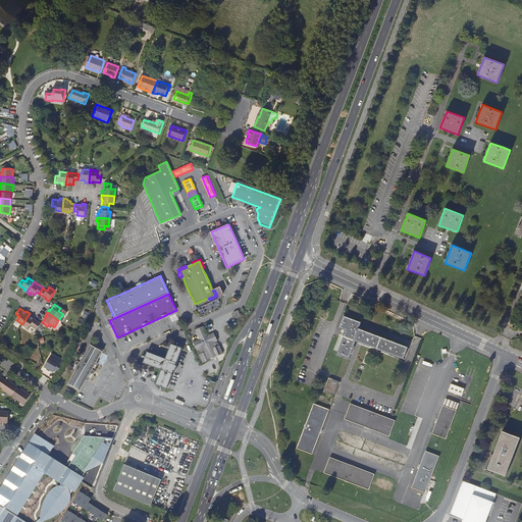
[(33,315),(30,313),(22,324),(29,328),(31,324),(35,326),(39,321),(33,316),(33,315)]
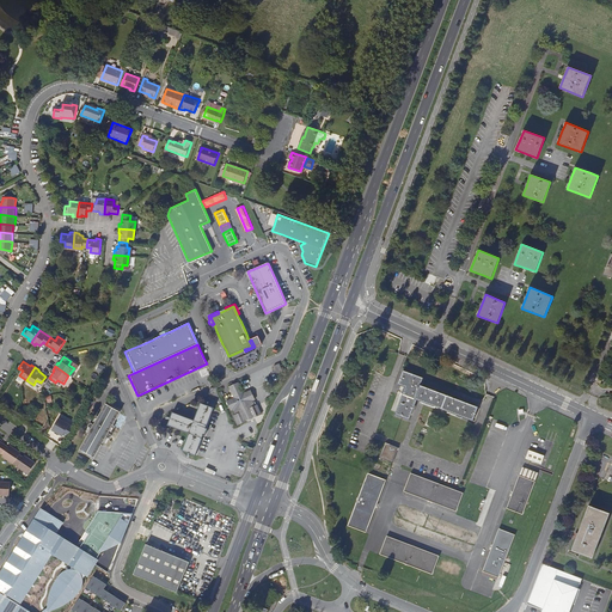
[(416,399),(473,421),(478,407),(421,385),(423,378),(404,371),(398,384),(405,386),(396,414),(409,420),(416,399)]
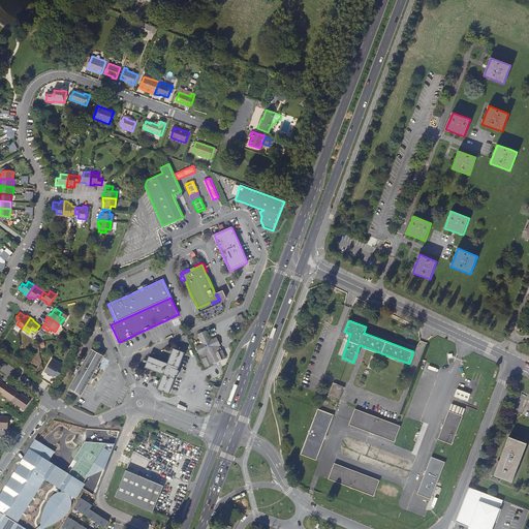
[(208,329),(198,333),(203,343),(197,346),(200,353),(203,352),(205,356),(203,358),(207,366),(215,363),(214,361),(218,359),(219,361),(227,356),(223,348),(221,349),(220,345),(221,344),(218,336),(212,339),(208,329)]
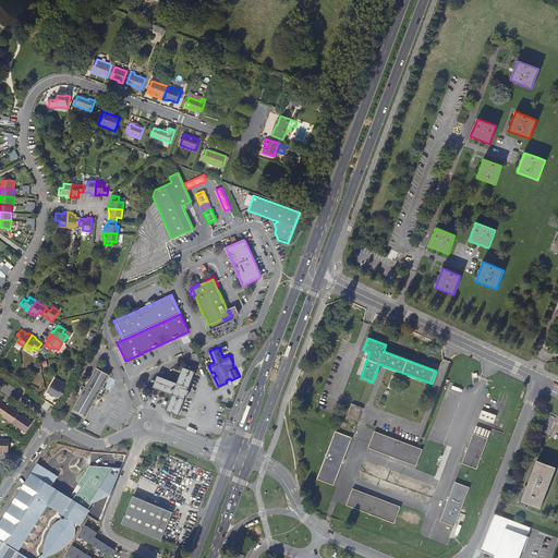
[(98,368),(109,375),(98,393),(100,395),(111,374),(98,366),(86,387),(87,387),(98,368)]
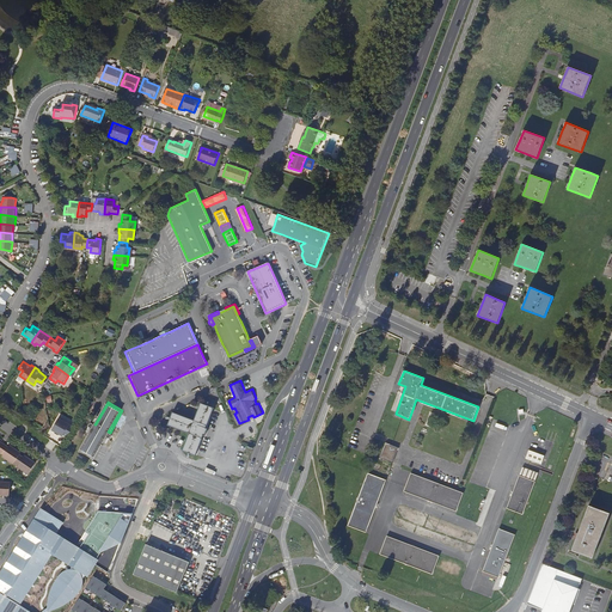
[(108,404),(96,424),(95,428),(83,450),(95,456),(106,435),(108,432),(120,411),(108,404)]
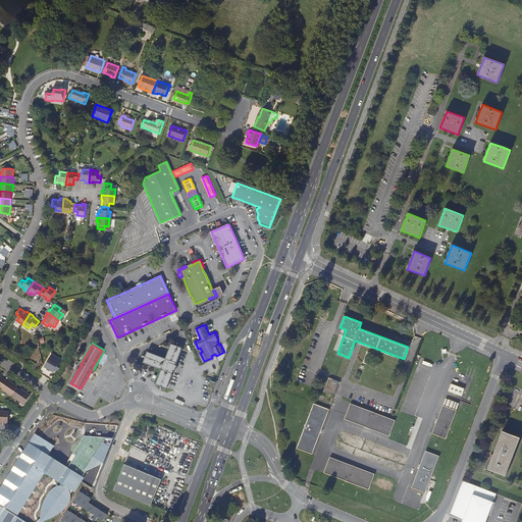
[(179,366),(186,351),(175,346),(169,360),(151,353),(146,363),(164,371),(158,385),(169,389),(175,375),(174,375),(175,373),(176,374),(179,368),(177,367),(178,365),(179,366)]
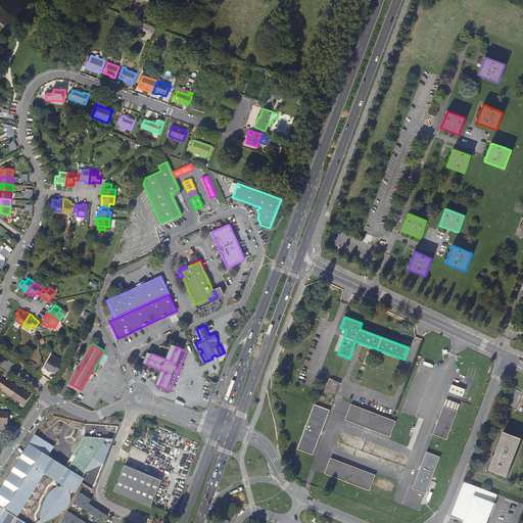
[(61,360),(52,353),(43,369),(52,374),(53,372),(59,362),(61,360)]
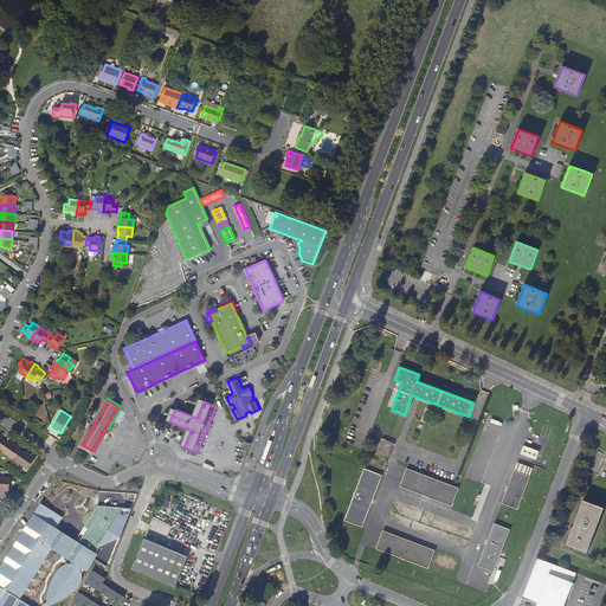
[(73,421),(69,419),(62,431),(66,433),(73,421)]
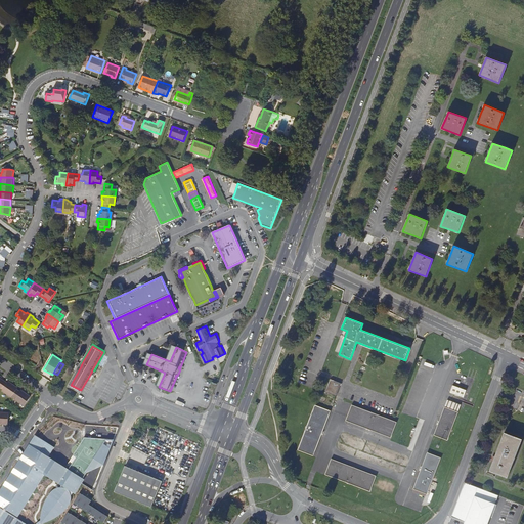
[(81,393),(92,374),(91,373),(81,390),(71,385),(81,366),(79,366),(69,385),(81,393)]
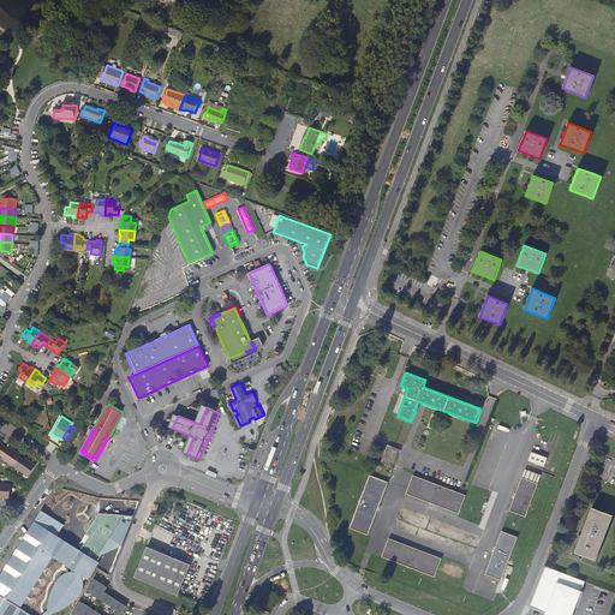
[(0,440),(0,454),(4,458),(4,459),(15,466),(16,465),(19,467),(18,469),(29,477),(36,465),(25,458),(24,459),(21,457),(22,455),(11,448),(10,449),(1,445),(3,442),(0,440)]
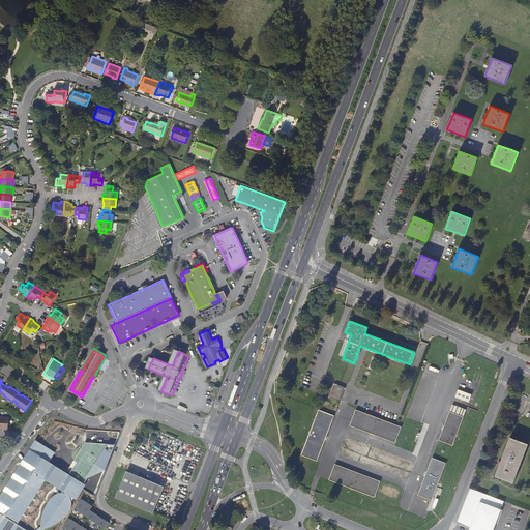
[(340,401),(345,387),(334,383),(329,395),(340,401)]
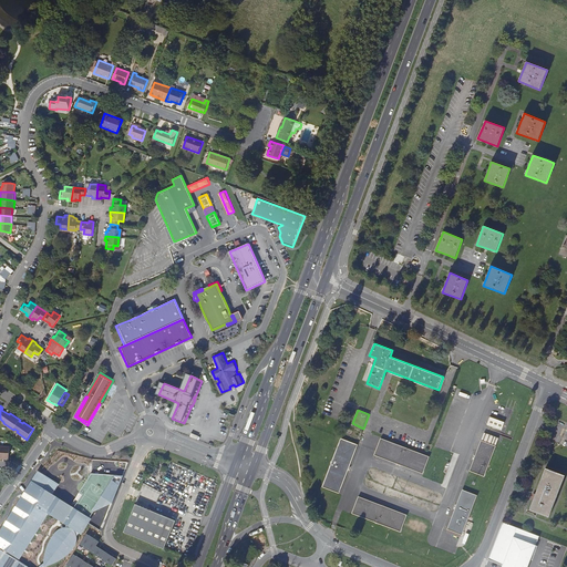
[(487,424),(502,430),(505,422),(491,416),(487,424)]
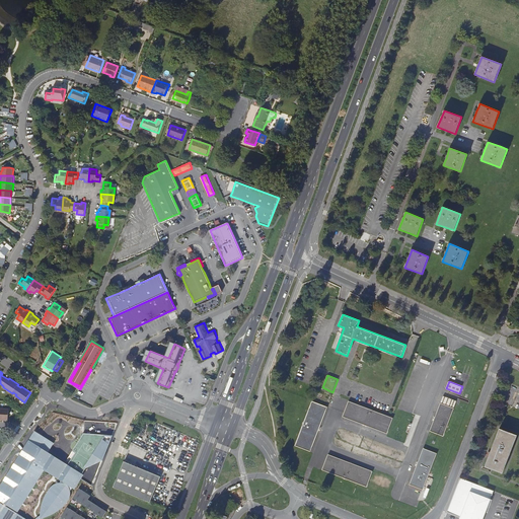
[(447,405),(449,398),(443,396),(440,402),(447,405)]
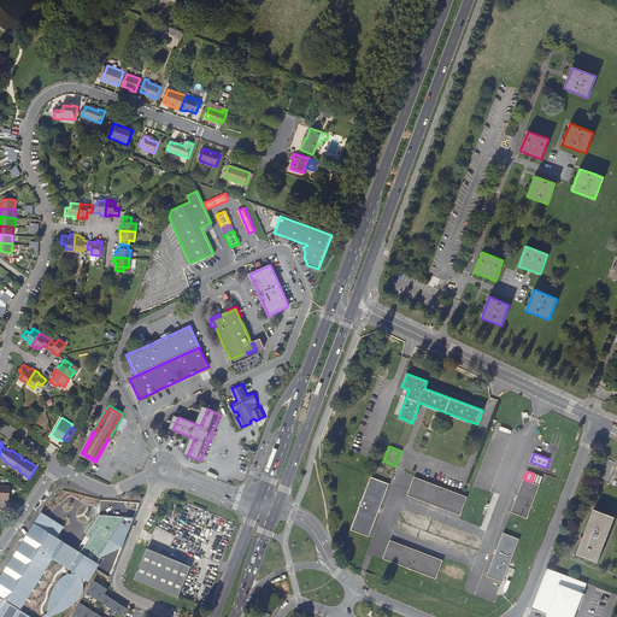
[(542,477),(534,474),(532,482),(539,485),(542,477)]
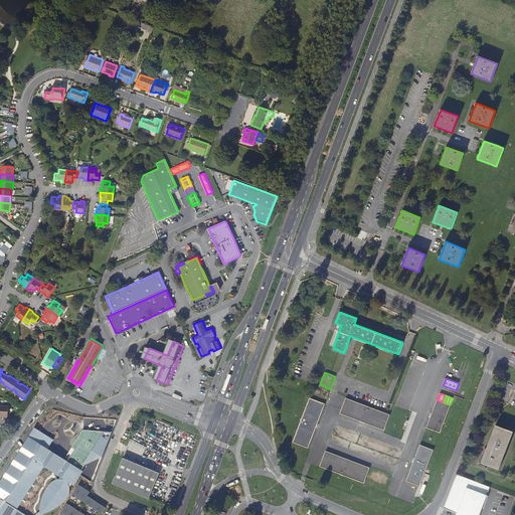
[(325,403),(310,397),(293,442),(308,448),(325,403)]
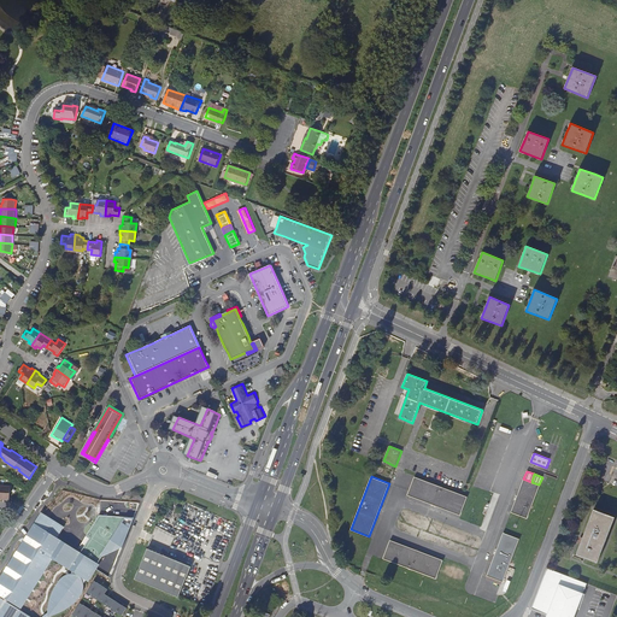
[(407,495),(460,515),(468,497),(415,477),(407,495)]
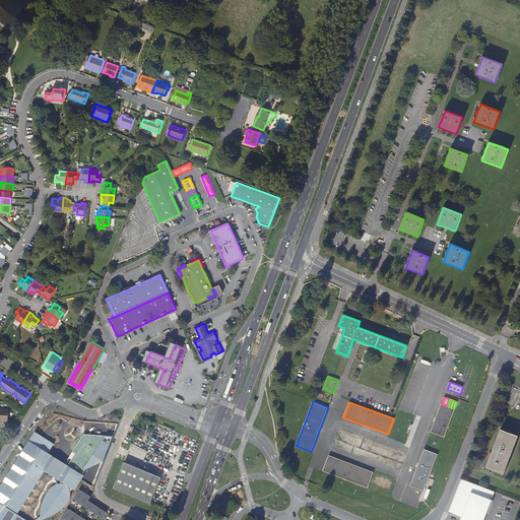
[(448,406),(441,403),(431,432),(444,437),(454,408),(448,406)]
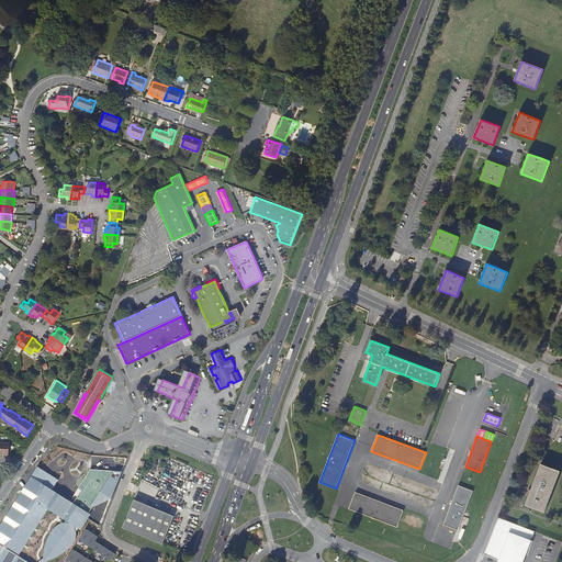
[(0,453),(10,456),(10,454),(10,442),(0,441),(0,453)]
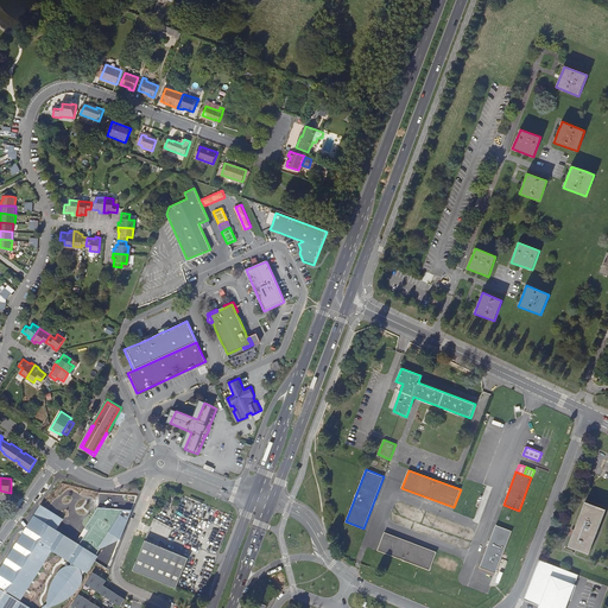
[(574,530),(572,534),(568,546),(588,555),(606,510),(584,502),(574,530)]
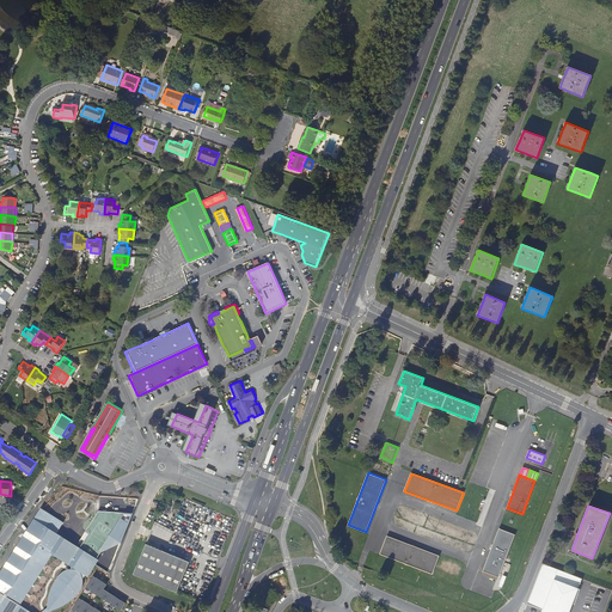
[(65,521),(41,507),(40,508),(34,518),(57,533),(65,521)]
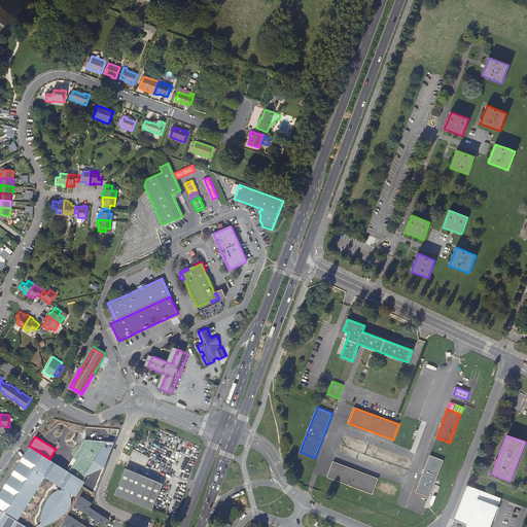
[(85,482),(49,459),(29,446),(21,459),(6,482),(0,492),(0,508),(16,520),(43,478),(65,491),(69,493),(76,498),(85,482)]
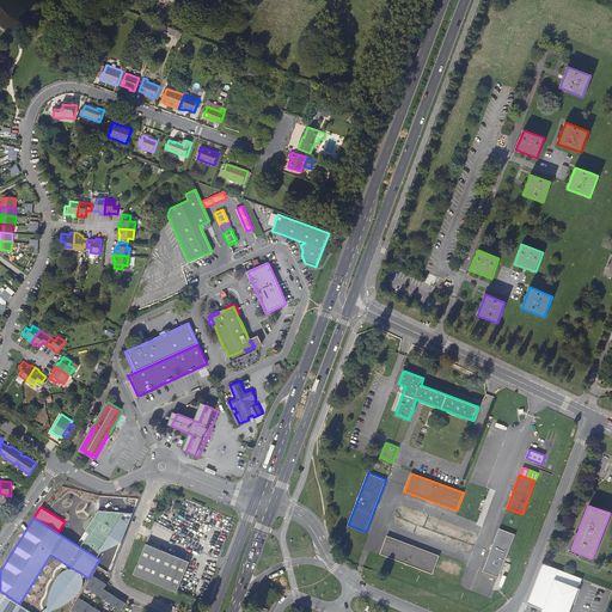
[(121,519),(99,550),(101,552),(121,543),(128,524),(121,519)]
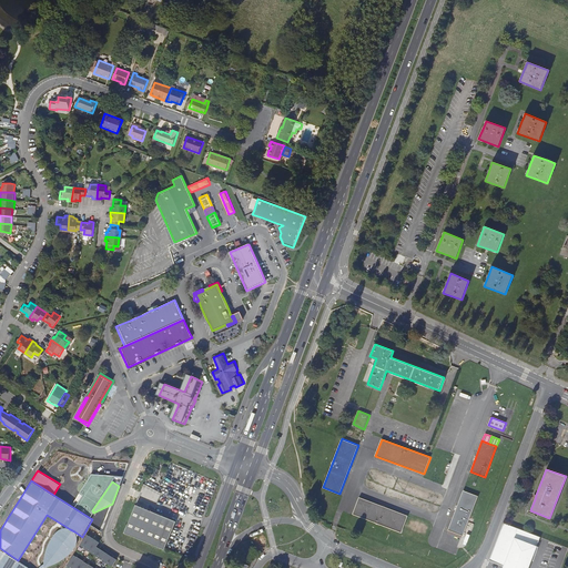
[(448,529),(448,530),(463,536),(478,496),(463,490),(448,529)]
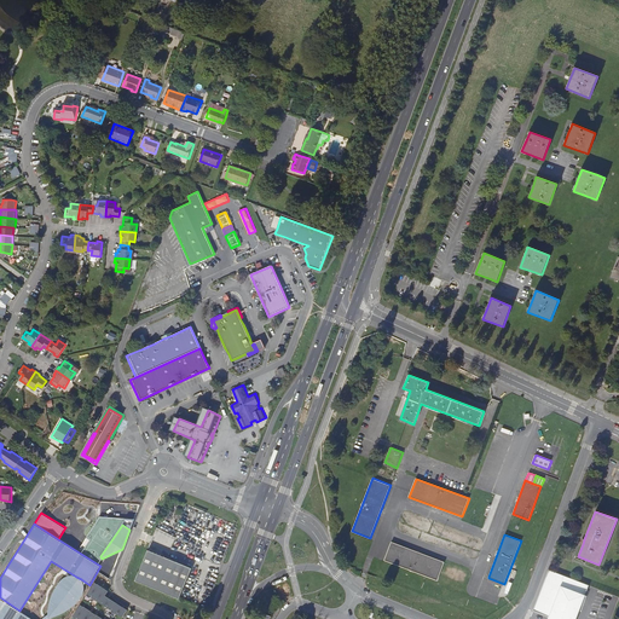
[(385,560),(438,580),(445,562),(392,542),(385,560)]
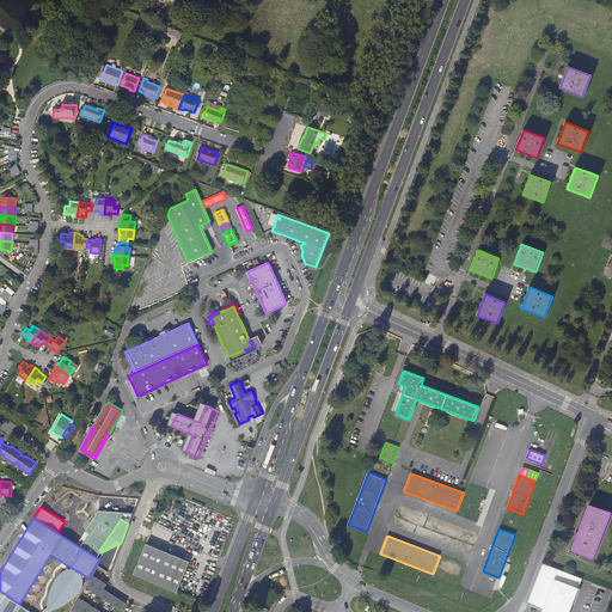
[(190,562),(146,544),(134,574),(160,586),(177,593),(190,562)]
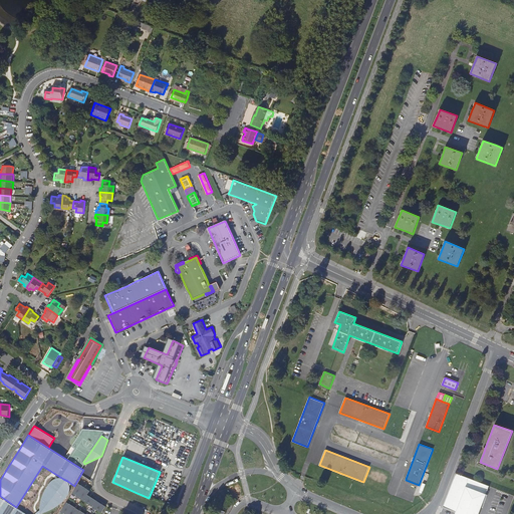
[(478,513),(489,486),(456,474),(443,506),(456,512),(455,513),(478,513)]
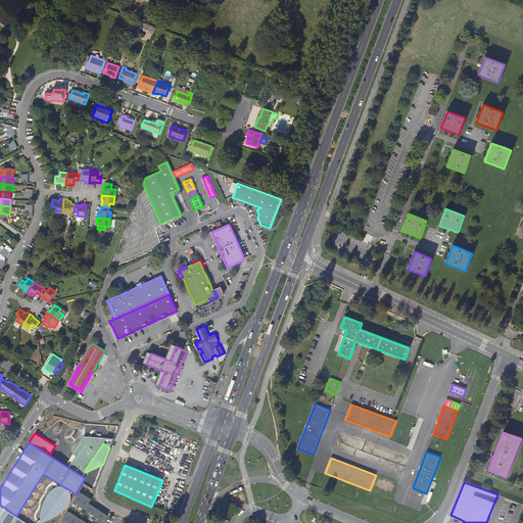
[(68,489),(64,487),(60,486),(55,487),(51,490),(46,497),(43,504),(42,509),(40,514),(40,519),(37,522),(35,522),(42,522),(45,522),(53,518),(59,515),(65,510),(68,505),(72,500),(72,494),(68,489)]
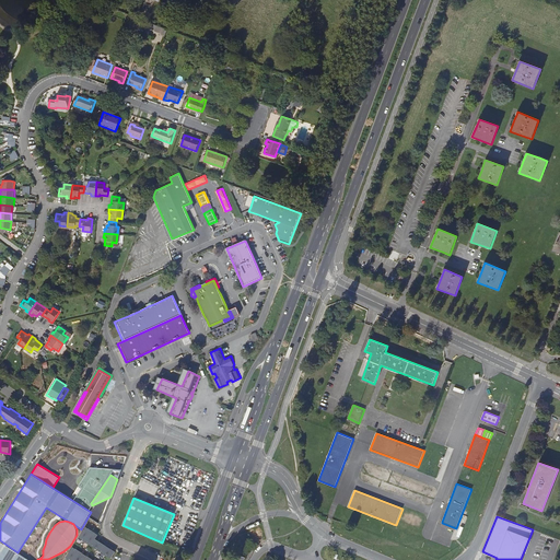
[(111,559),(116,553),(95,540),(98,536),(95,534),(90,531),(86,528),(80,538),(82,540),(82,541),(89,546),(89,545),(91,546),(91,547),(111,559)]
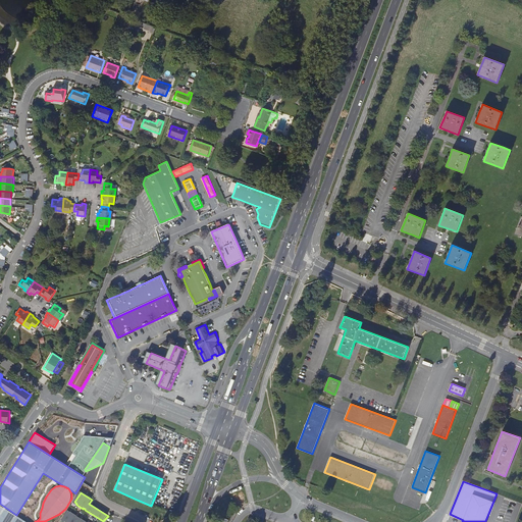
[(27,521),(16,515),(0,504),(0,521),(27,521)]
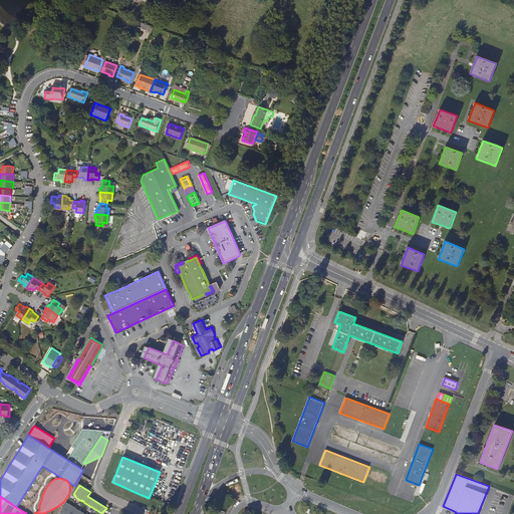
[(70,505),(67,503),(61,513),(62,513),(84,513),(81,512),(75,509),(75,508),(70,505)]
